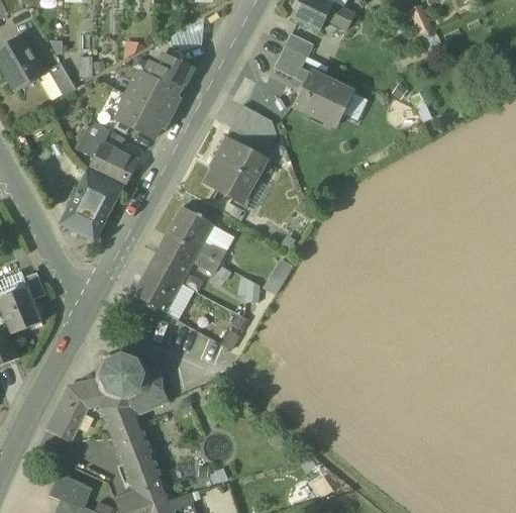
[(319,30),(325,18),(333,1),(331,0),(298,0),(291,16),(319,30)]
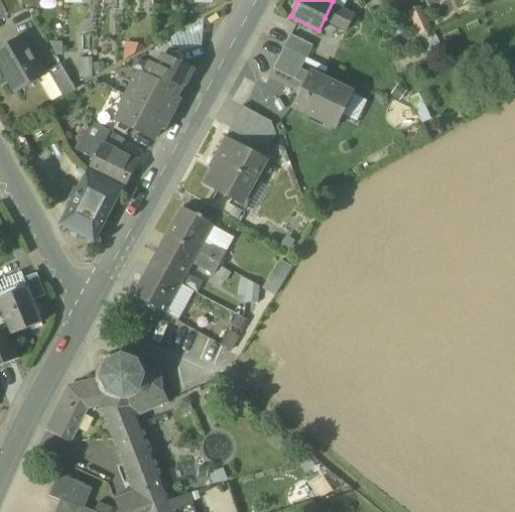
[(355,12),(333,1),(325,18),(347,29),(355,12)]
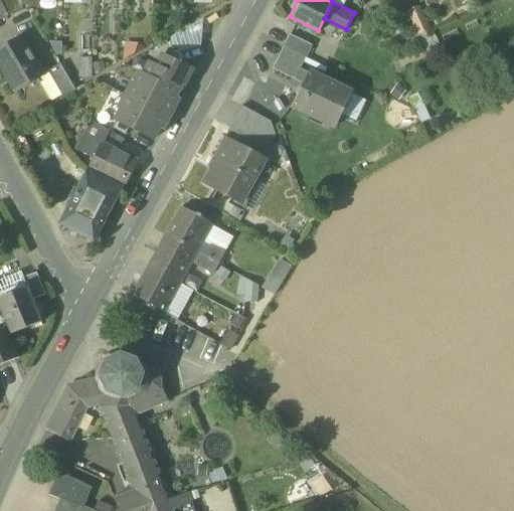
[(0,18),(9,13),(3,3),(0,4),(0,18)]
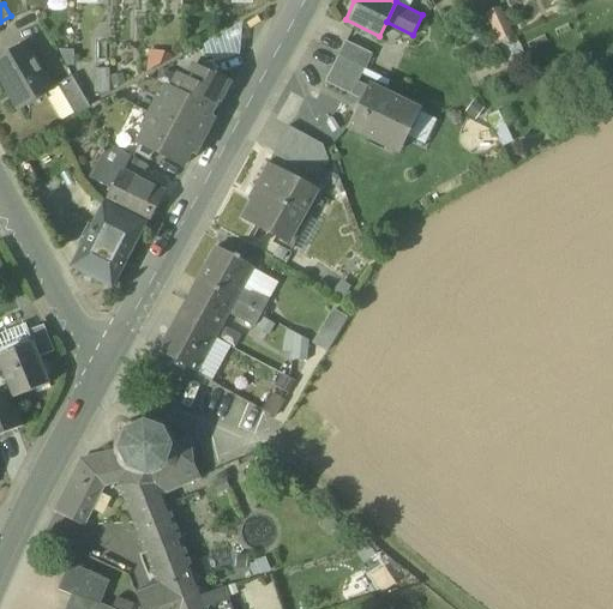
[(488,11),(500,37),(512,31),(500,5),(488,11)]
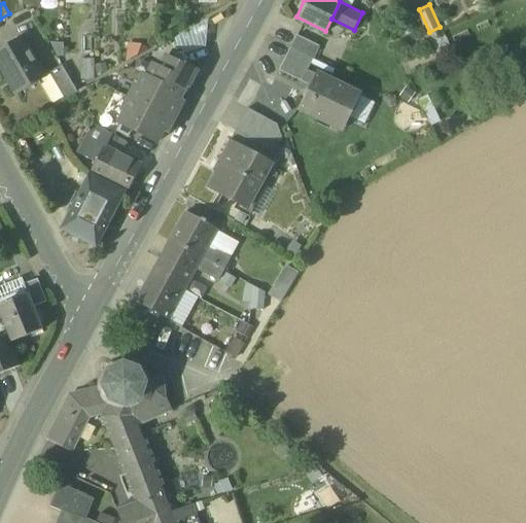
[(177,34),(182,51),(206,44),(208,16),(187,28),(177,34)]
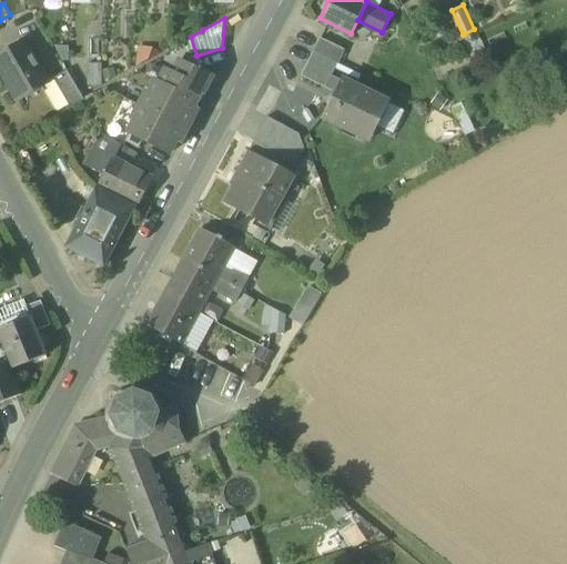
[(319,38),(314,49),(337,61),(343,50),(319,38)]
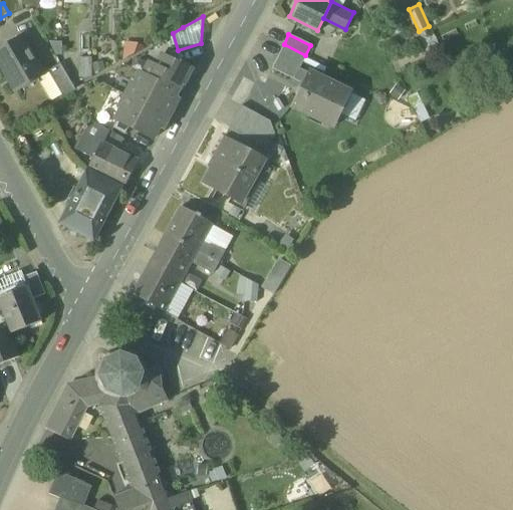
[(0,47),(0,60),(16,88),(44,72),(23,35),(0,47)]
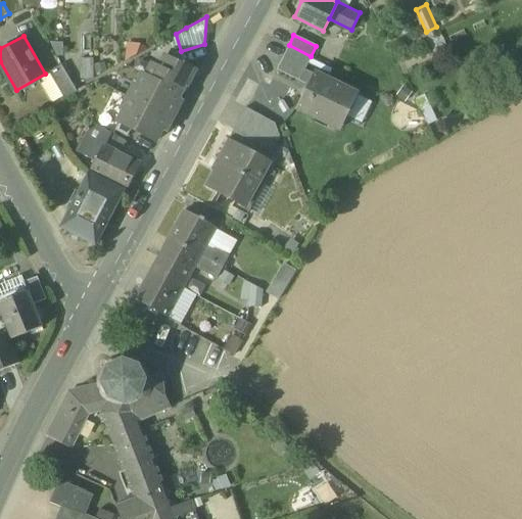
[(305,67),(311,56),(289,45),(278,67),(300,79),(300,78),(305,67)]
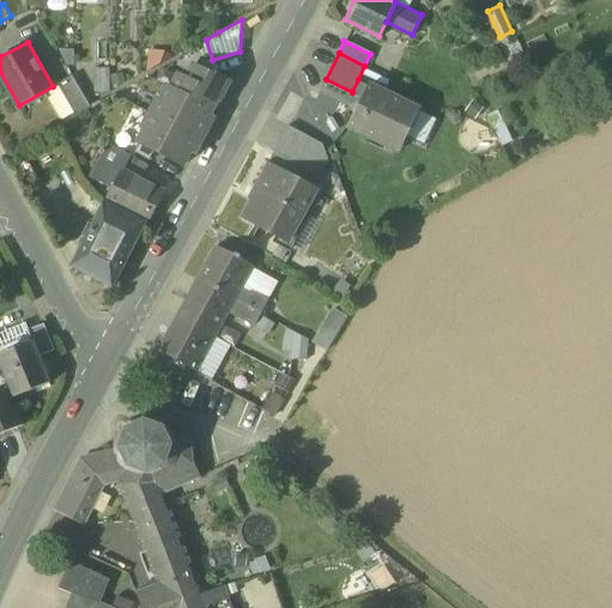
[(169,85),(169,86),(211,108),(218,96),(219,97),(229,79),(217,73),(212,60),(197,65),(195,64),(187,78),(179,73),(171,86),(169,85)]
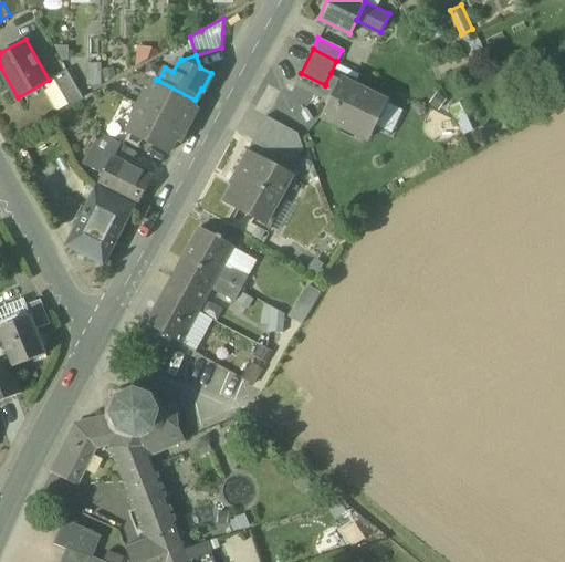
[(54,74),(71,104),(82,99),(84,97),(69,68),(67,66),(54,74)]
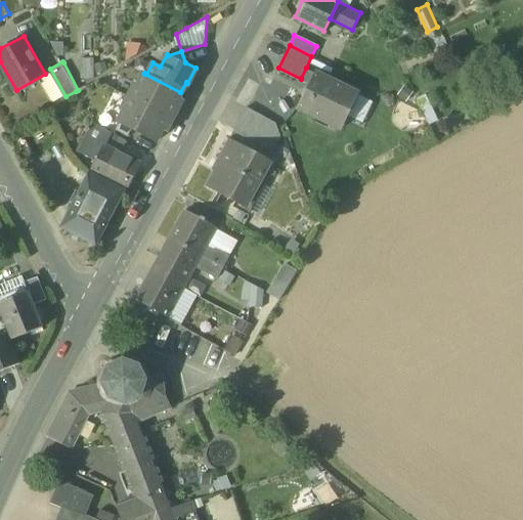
[(301,78),(309,82),(314,72),(306,68),(301,78)]
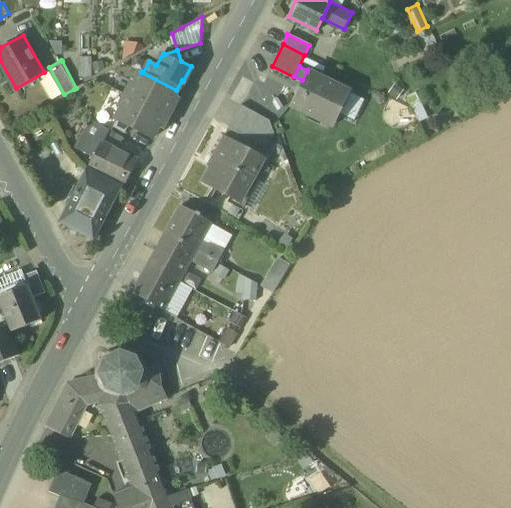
[(307,70),(302,80),(291,103),(333,124),(343,104),(338,102),(344,90),(349,92),(350,90),(345,88),(307,70)]
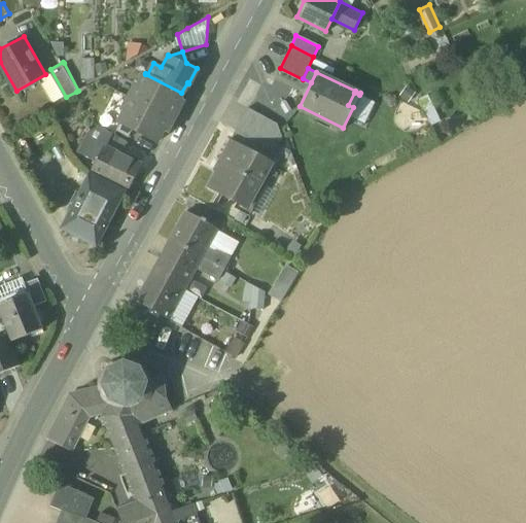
[(136,82),(130,96),(173,118),(180,105),(176,104),(179,98),(181,93),(145,74),(140,84),(136,82)]
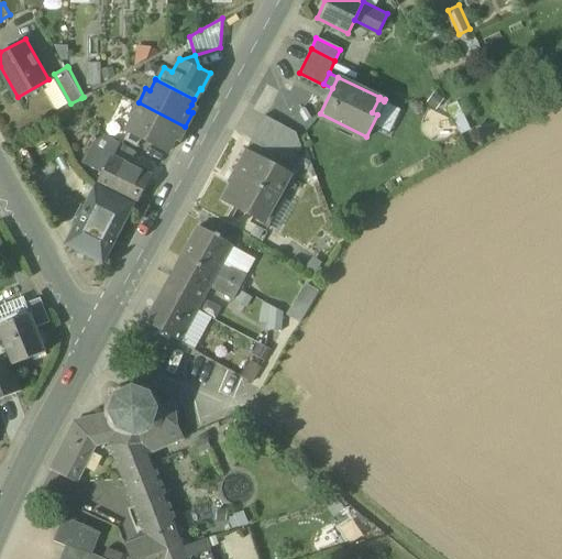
[(182,133),(185,127),(139,102),(131,116),(134,118),(129,130),(167,150),(175,136),(178,131),(182,133)]
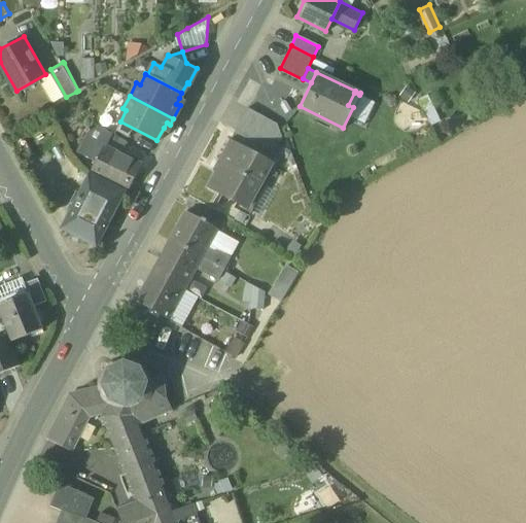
[(235,131),(256,142),(257,142),(270,118),(248,106),(235,131)]
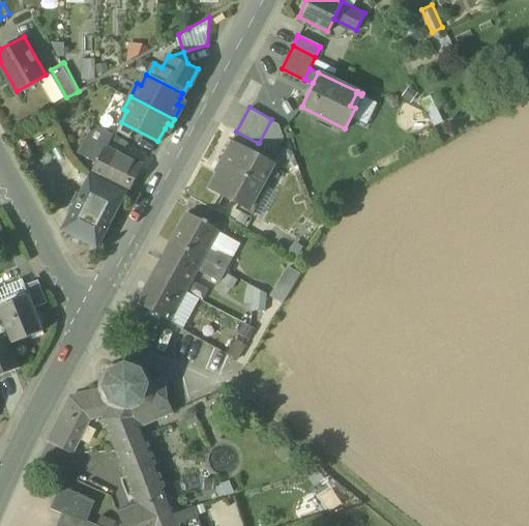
[(259,143),(274,152),(284,136),(278,123),(271,119),(259,143)]
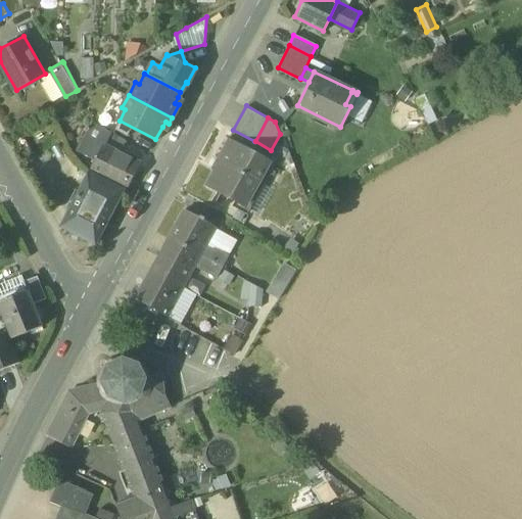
[(103,144),(104,145),(112,131),(92,121),(85,135),(103,144)]
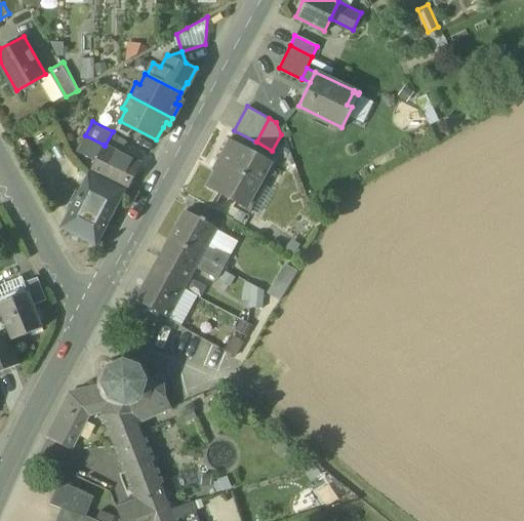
[(77,150),(95,159),(104,145),(85,135),(77,150)]
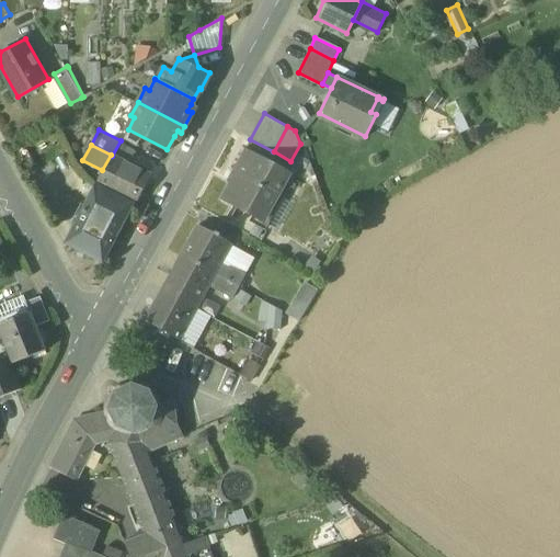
[(223,199),(262,220),(288,172),(249,150),(223,199)]
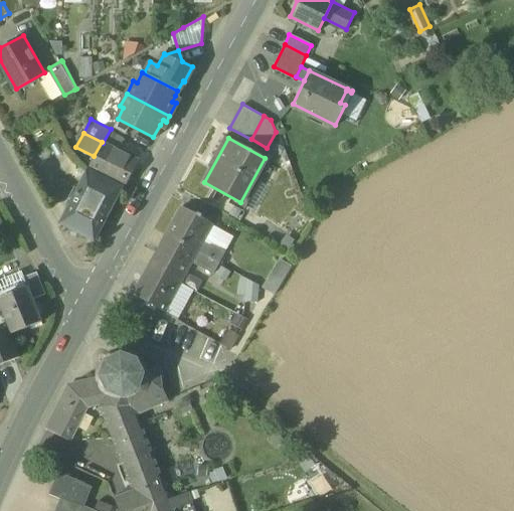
[(94,156),(89,166),(123,183),(135,159),(103,143),(102,142),(94,156)]
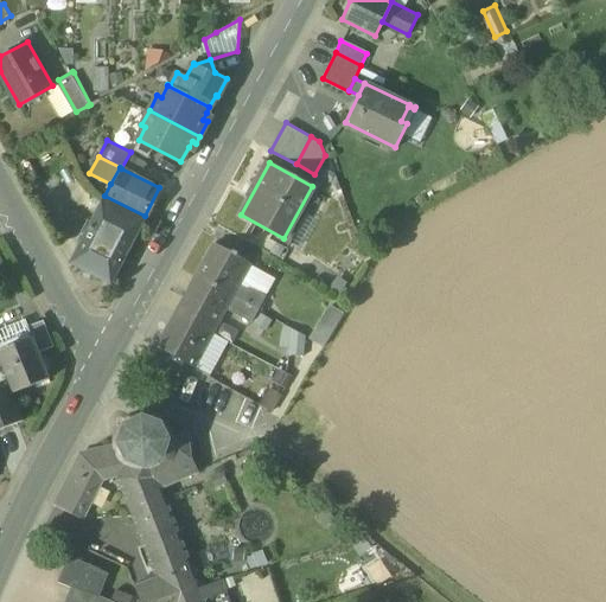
[(104,196),(89,226),(129,247),(145,216),(104,196)]
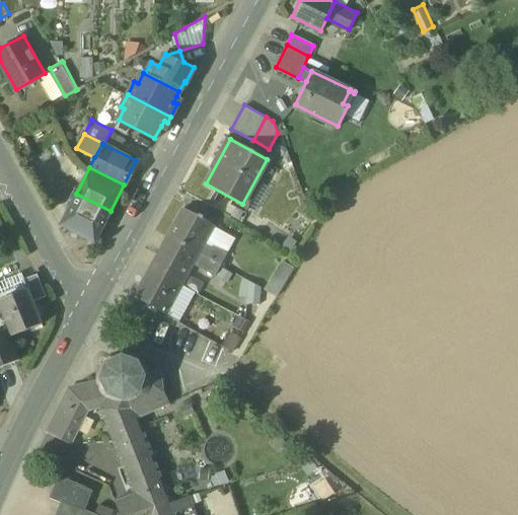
[(94,241),(111,211),(76,194),(60,223),(94,241)]
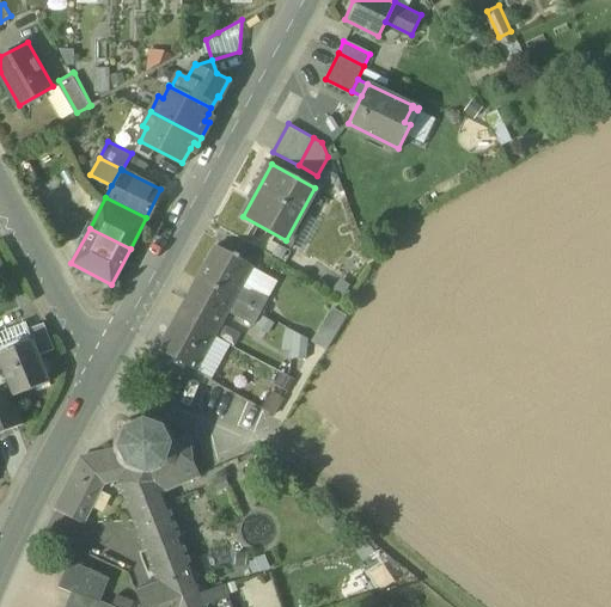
[(208,262),(200,277),(236,296),(243,283),(252,265),(252,264),(243,258),(243,257),(231,250),(230,251),(215,244),(206,261),(208,262)]
